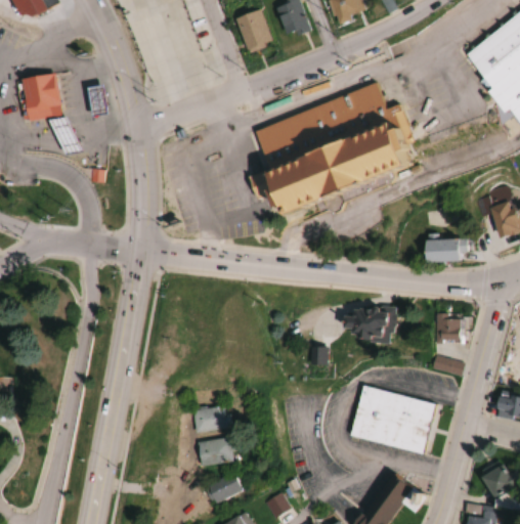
[(32,0),(41,14),(60,3),(58,0),(32,0)]
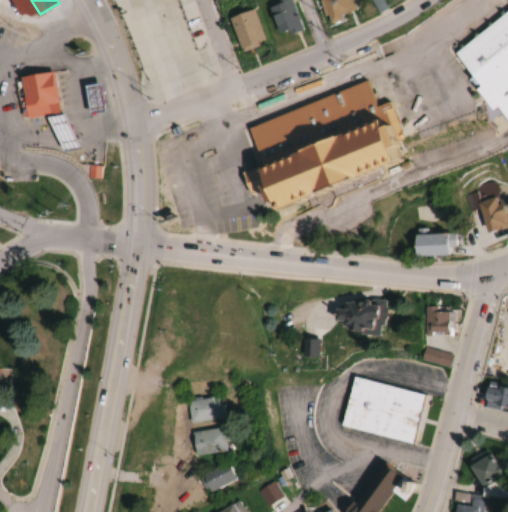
[(280,38),(303,30),(293,0),(283,0),(269,5),(280,38)]
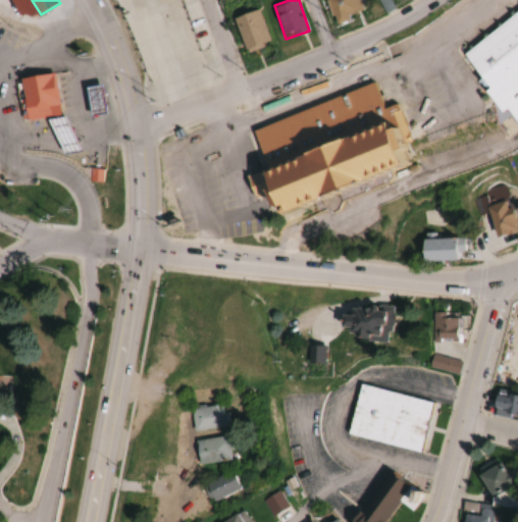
[(325,0),(335,24),(366,12),(361,0),(325,0)]
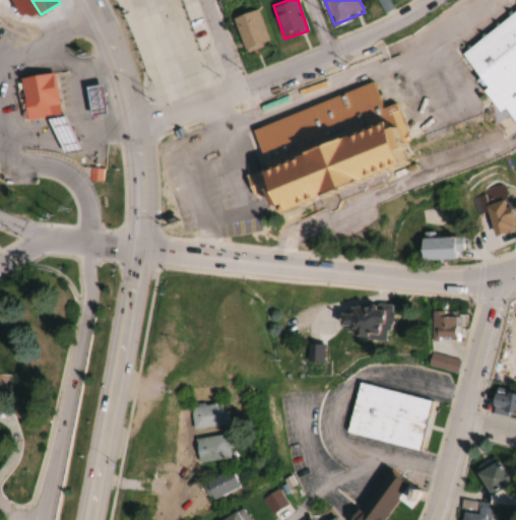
[(515,8),(457,52),(510,124),(515,120),(515,8)]
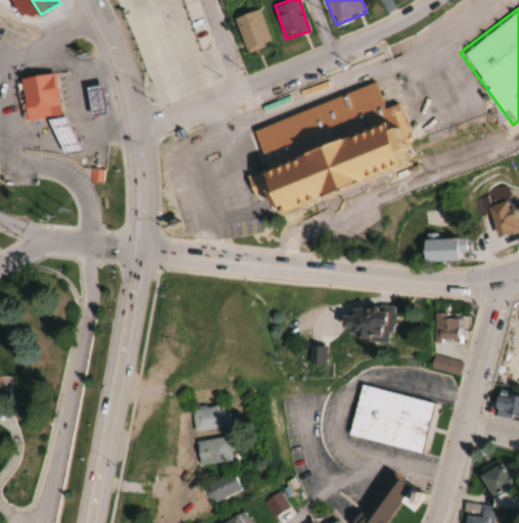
[(246,52),(272,45),(262,10),(236,17),(246,52)]
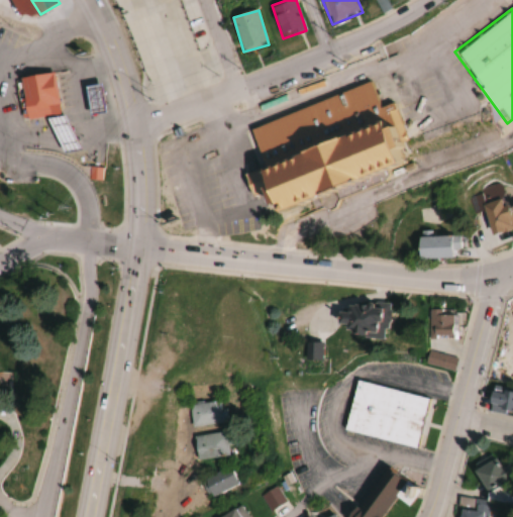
[(82,109),(76,69),(56,72),(63,112),(82,109)]
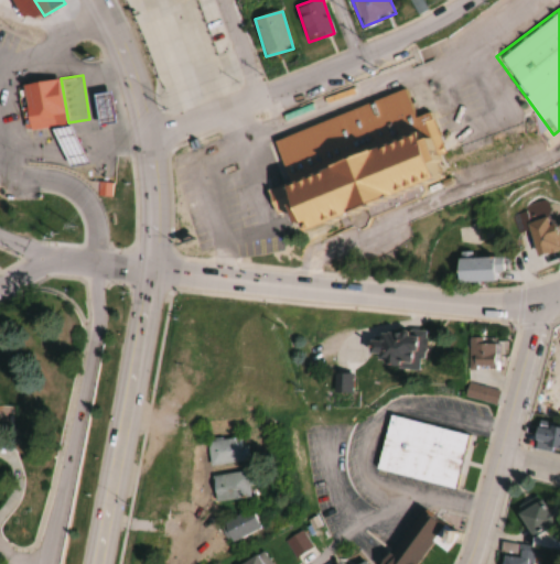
[(270,145),(284,183),(266,192),(276,216),(283,213),(299,234),(441,181),(421,128),(433,125),(429,112),(415,117),(405,87),(270,145)]
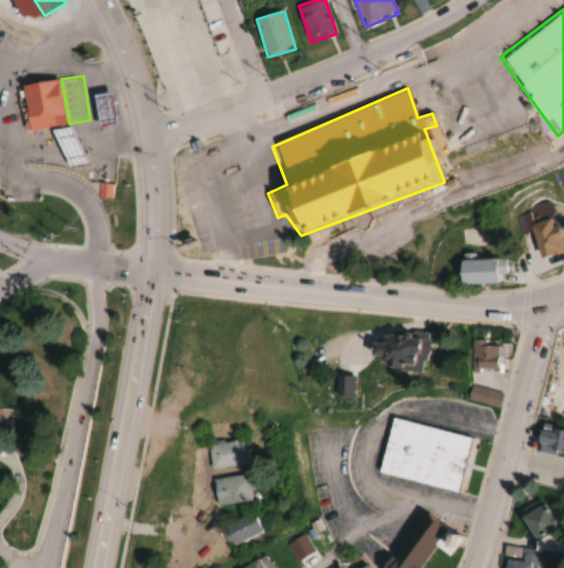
[(110,93),(96,95),(101,124),(116,121),(110,93)]
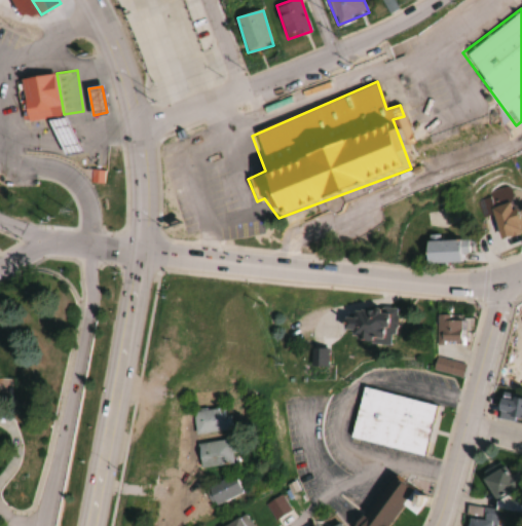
[(521,221),(513,195),(487,203),(499,238),(521,231),(521,221)]
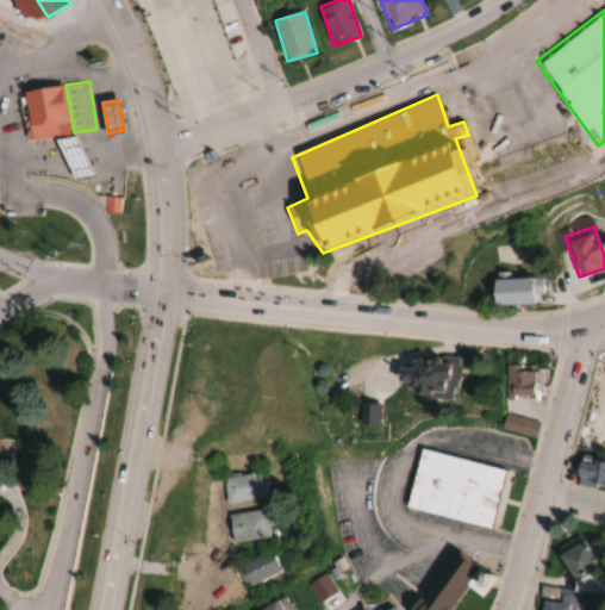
[(493,278),(493,305),(532,305),(532,278),(493,278)]
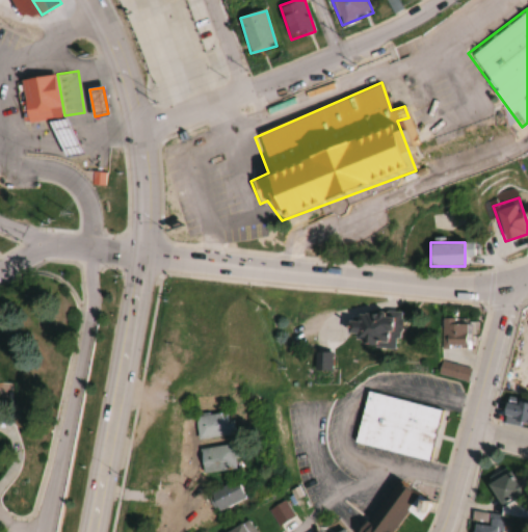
[(400,313),(357,310),(355,321),(348,321),(348,333),(357,333),(355,345),(399,348),(400,313)]
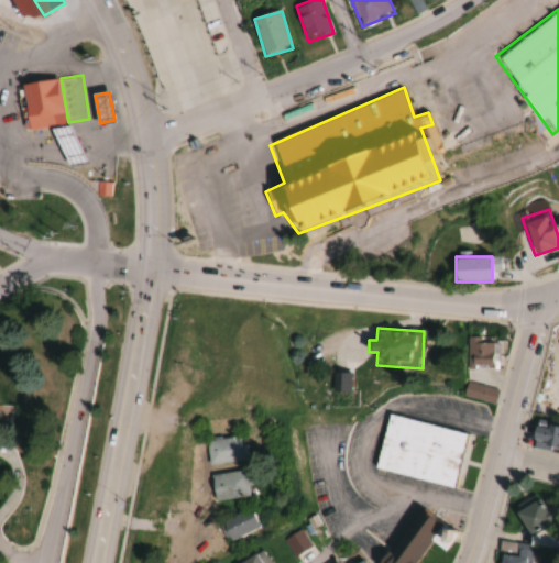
[(469,338),(469,366),(499,366),(499,338),(469,338)]
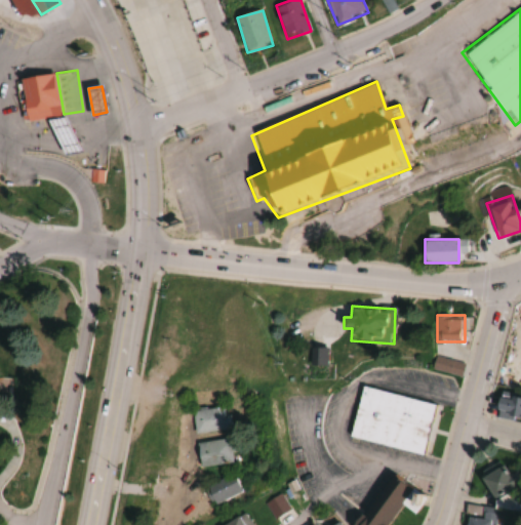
[(327,365),(327,347),(313,347),(313,365),(327,365)]
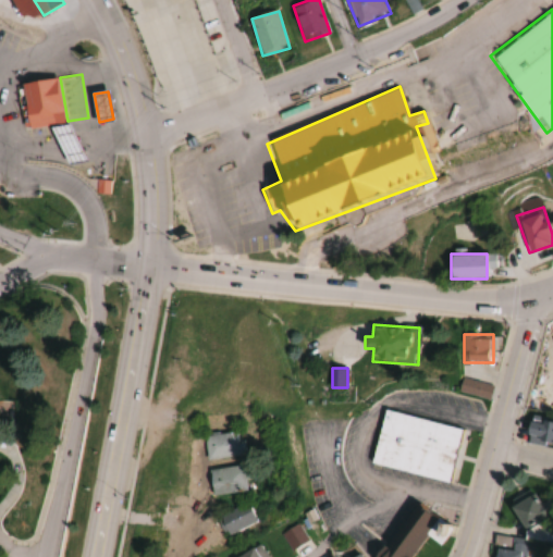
[(490,400),(494,386),(464,376),(459,391),(490,400)]
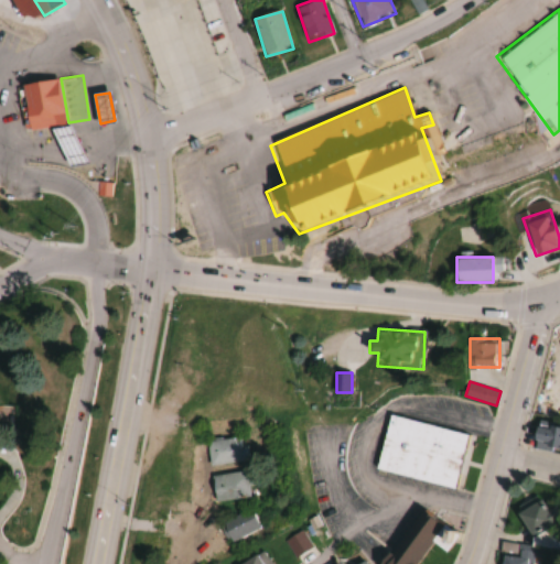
[(389,415),(377,470),(456,488),(469,433),(389,415)]
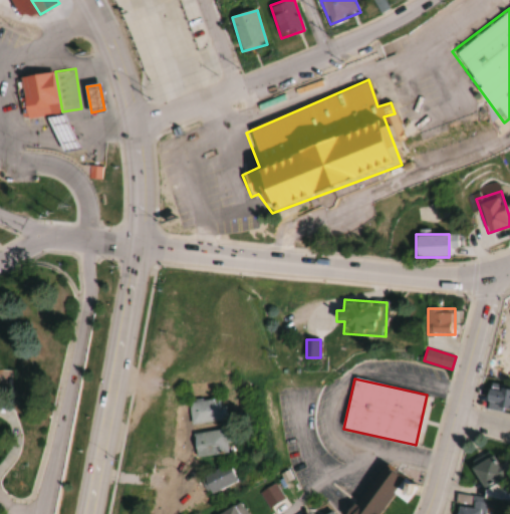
[(509,388),(492,381),(485,406),(509,413),(509,388)]
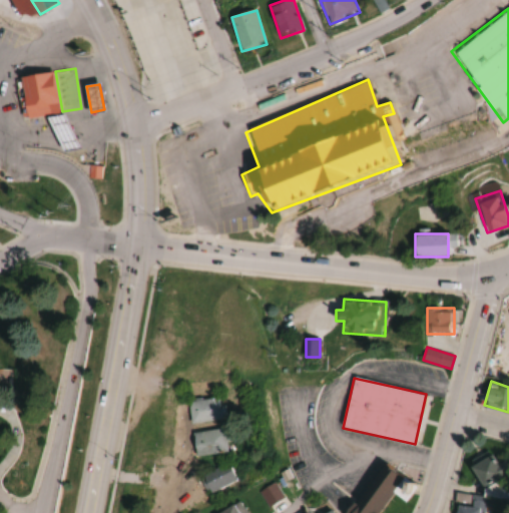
[(224,421),(224,404),(219,405),(218,398),(188,399),(189,423),(224,421)]
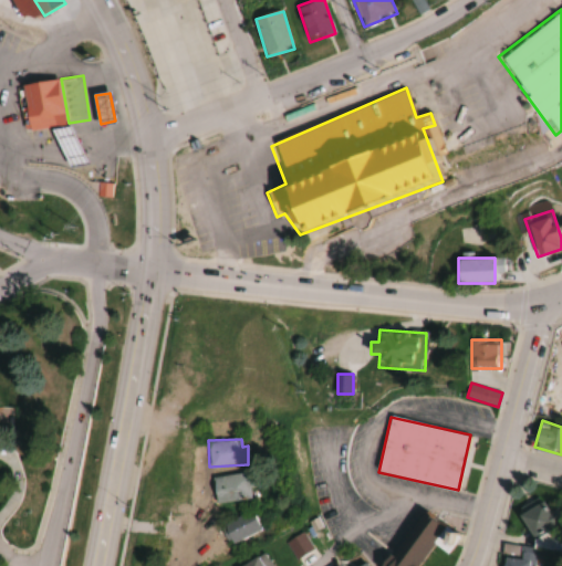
[(216,504),(252,498),(247,472),(210,479),(216,504)]
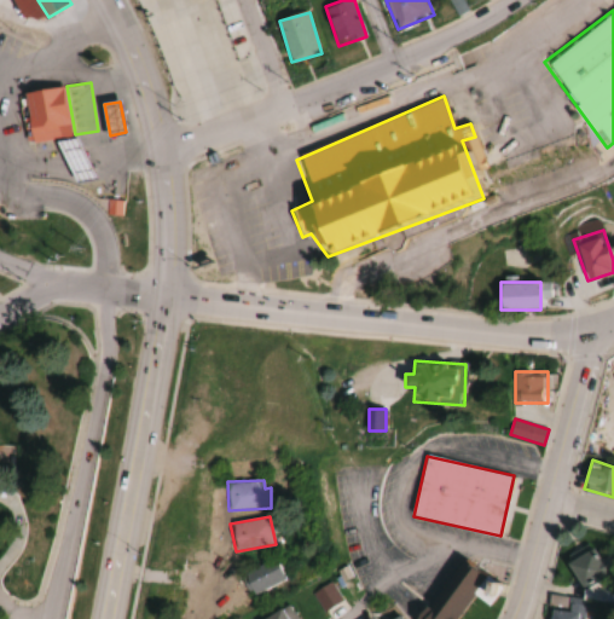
[(613,562),(609,555),(600,561),(591,547),(567,561),(581,585),(601,574),(603,580),(613,574),(613,562)]
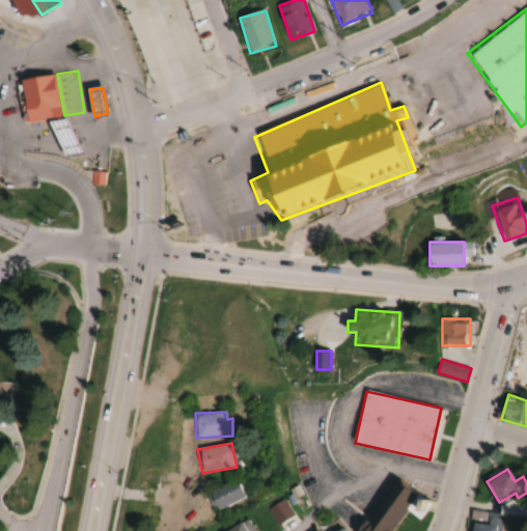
[(218,512),(245,494),(234,478),(206,497),(218,512)]
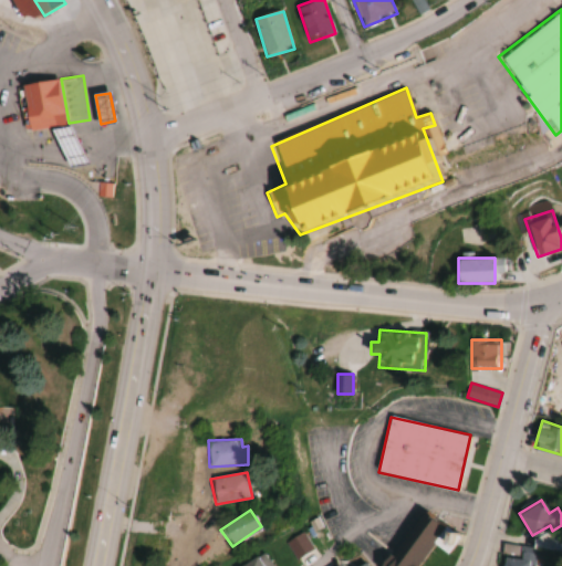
[(461,535),(422,510),(386,565),(419,565),(434,544),(450,554),(461,535)]
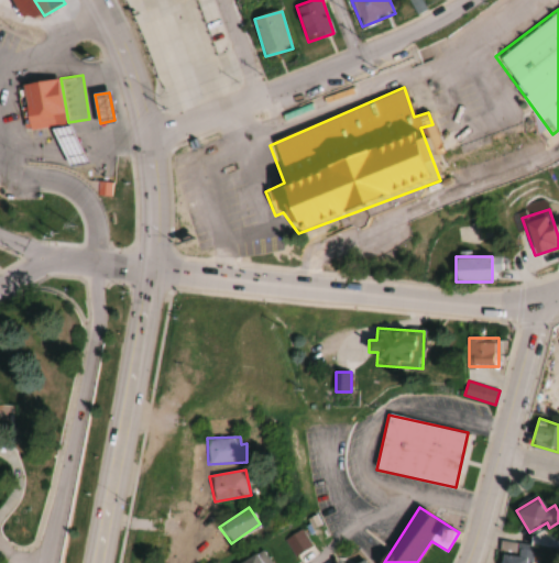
[(505,552),(503,562),(537,562),(540,548),(508,543),(507,552),(505,552)]
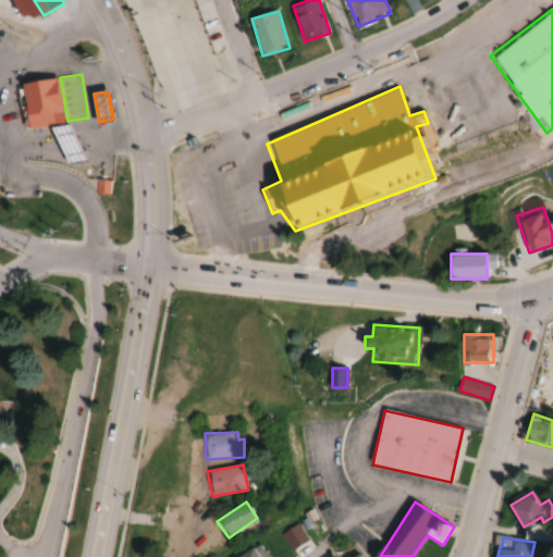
[(268,556),(259,544),(238,556),(268,556)]
